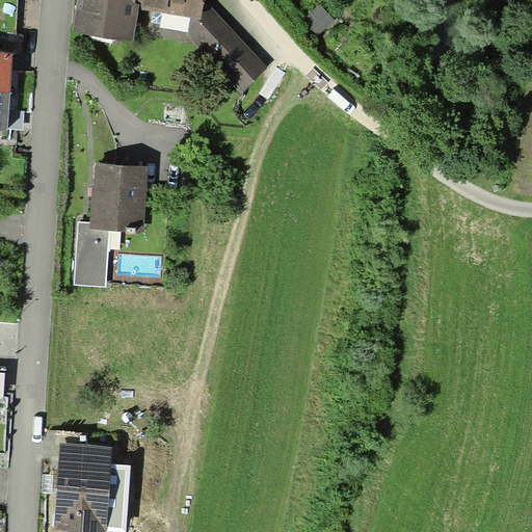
[(205,0),(77,0),(72,30),(133,43),(139,7),(191,17),(202,19),(204,5),(205,0)]
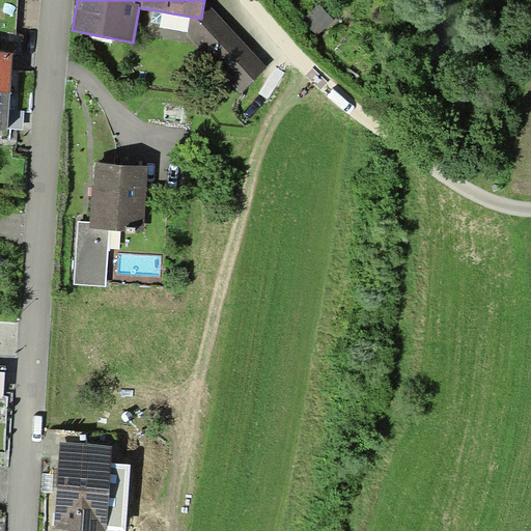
[(268,66),(208,2),(203,5),(201,19),(191,17),(188,36),(240,92),(268,66)]
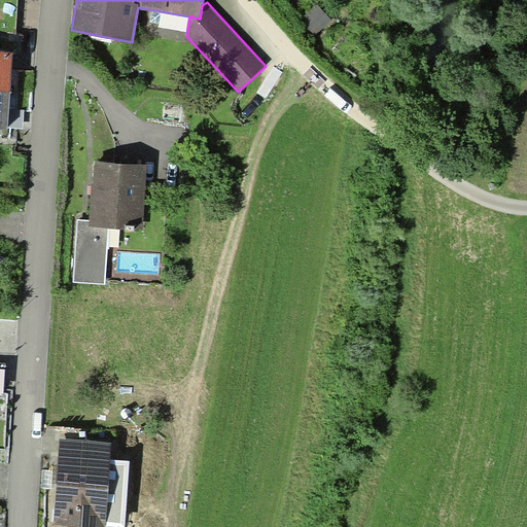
[(331,20),(317,4),(301,19),(315,35),(331,20)]
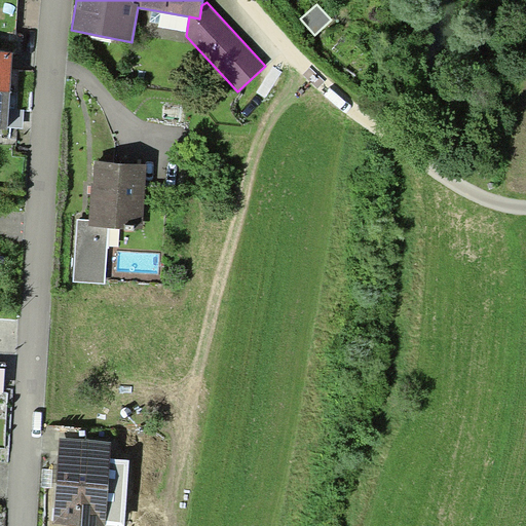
[(12,51),(0,50),(0,90),(10,91),(12,51)]
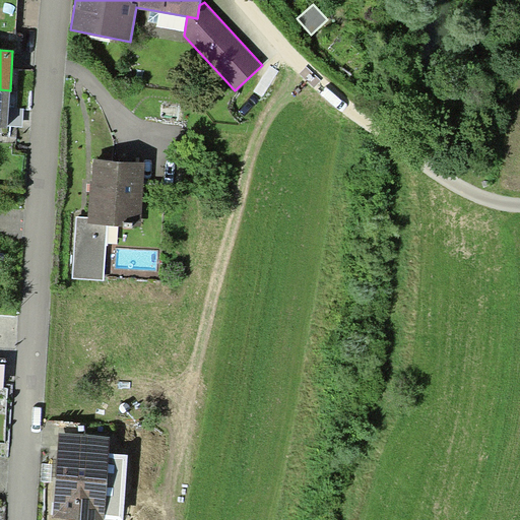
[(9,108),(10,90),(0,89),(0,126),(7,127),(8,126),(9,108)]
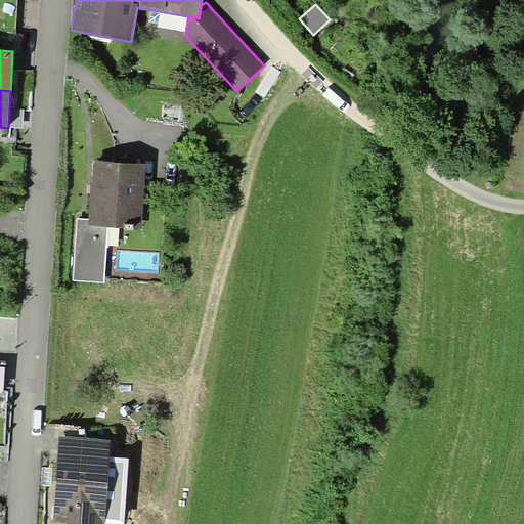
[(25,110),(9,108),(8,127),(23,128),(25,110)]
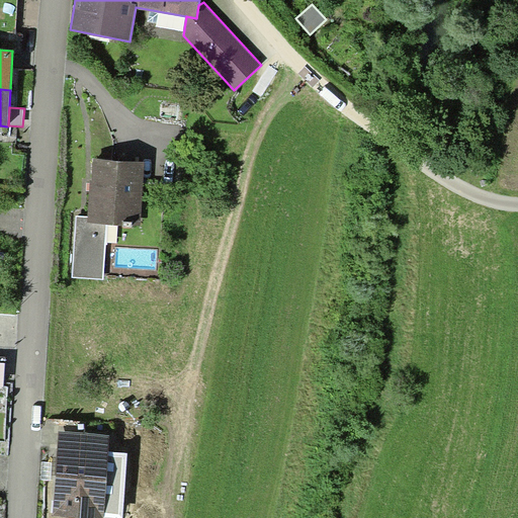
[(140,227),(143,161),(92,158),(91,180),(89,180),(86,217),(75,216),(71,278),(102,279),(104,242),(105,225),(118,226),(140,227)]
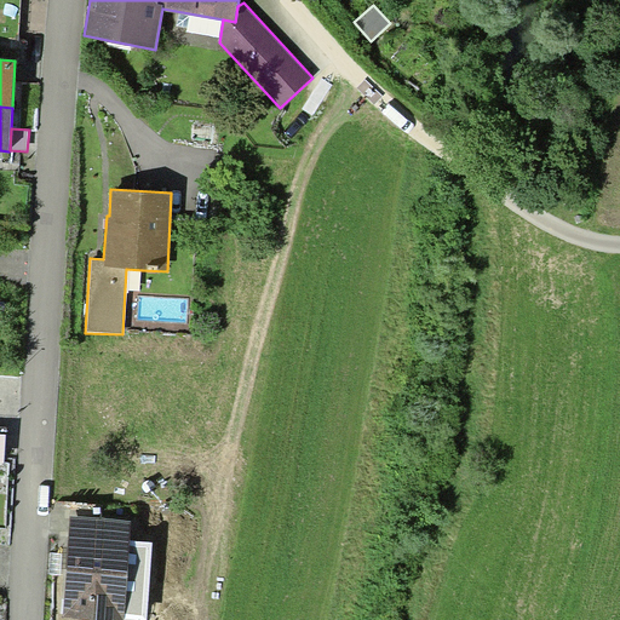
[(141,291),(142,270),(126,269),(125,290),(141,291)]
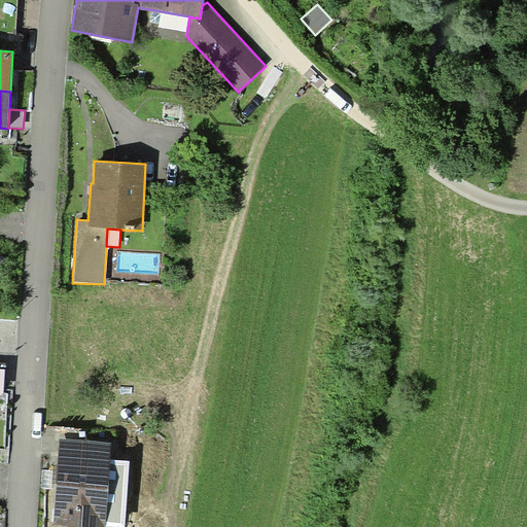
[(111,443),(59,438),(53,524),(91,526),(104,526),(105,525),(125,526),(130,461),(110,459),(111,443)]
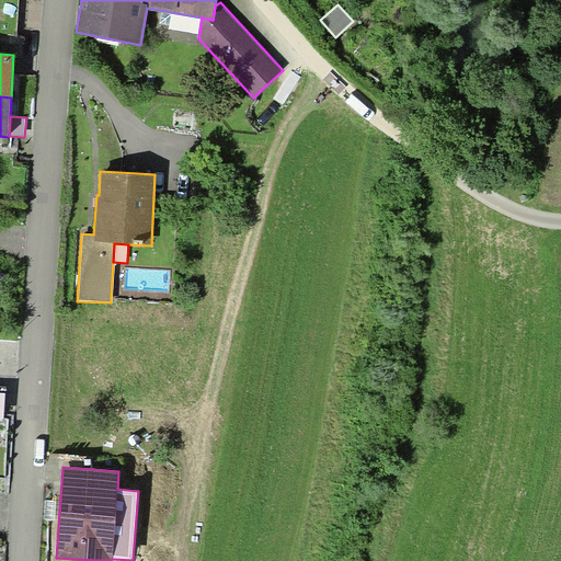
All buildings are outlined.
